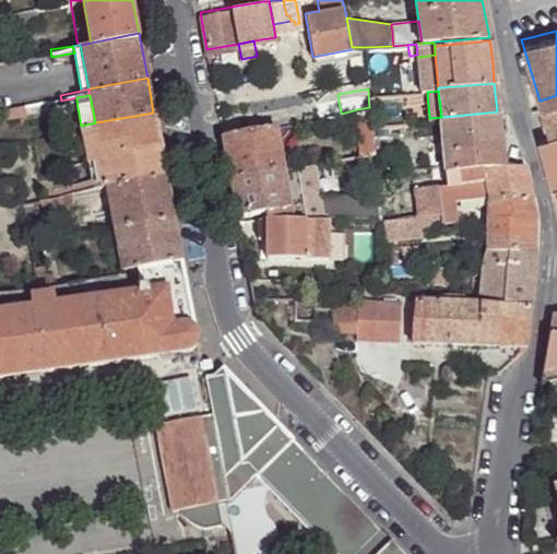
[(556,95),(540,101),(540,103),(549,132),(556,129),(556,95)]
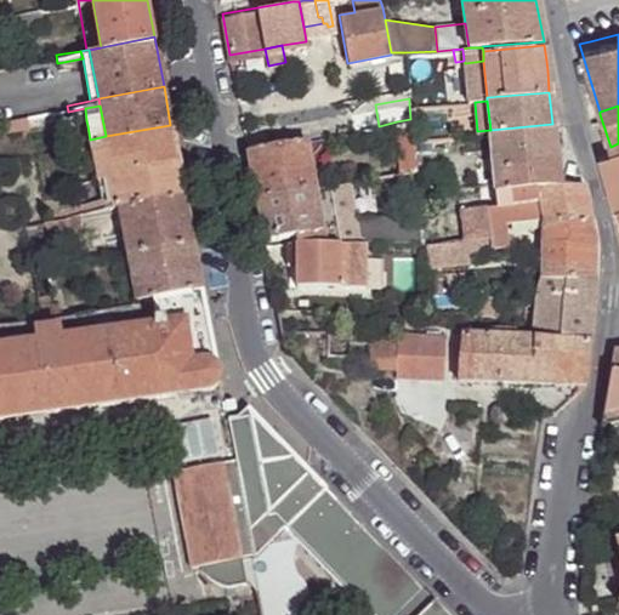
[(29,121),(27,112),(3,117),(4,126),(29,121)]
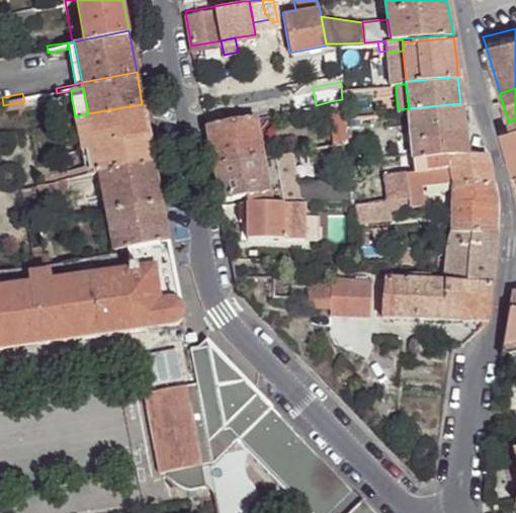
[(331,101),(335,141),(345,139),(345,130),(344,115),(342,99),(331,101)]
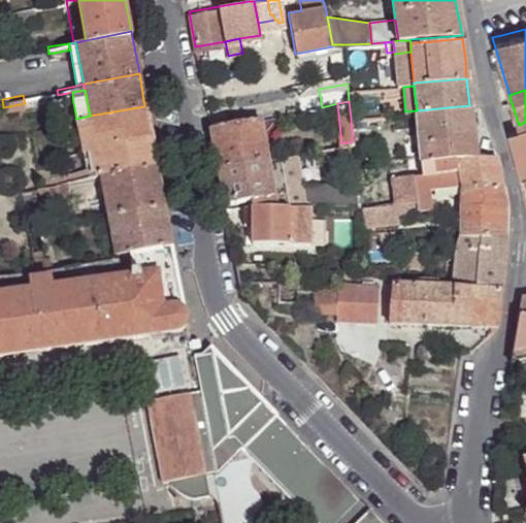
[(458,158),(475,156),(469,105),(417,110),(420,160),(458,158)]
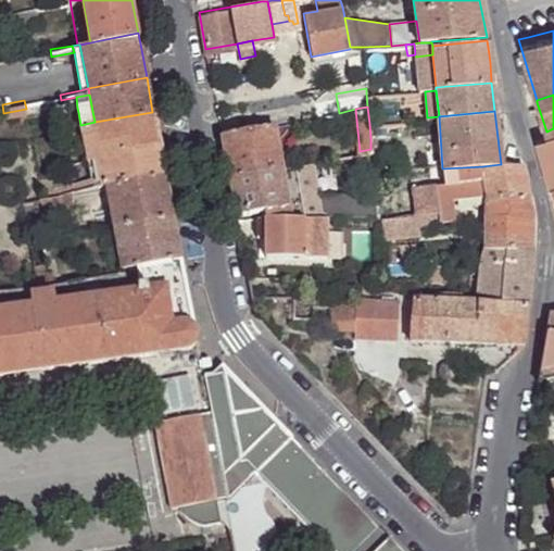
[(159,143),(152,112),(95,122),(100,154),(159,143)]
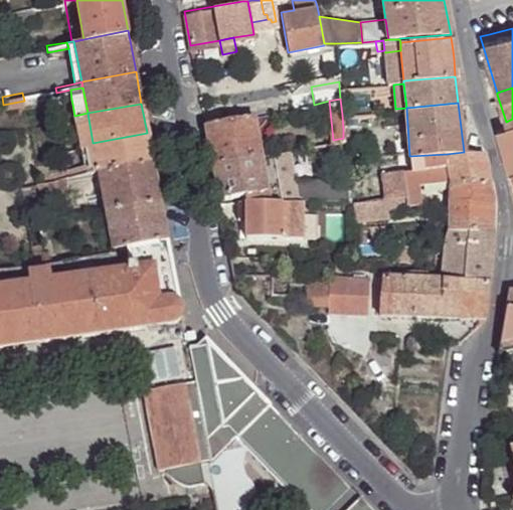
[(252,114),(255,132),(277,129),(274,111),(252,114)]
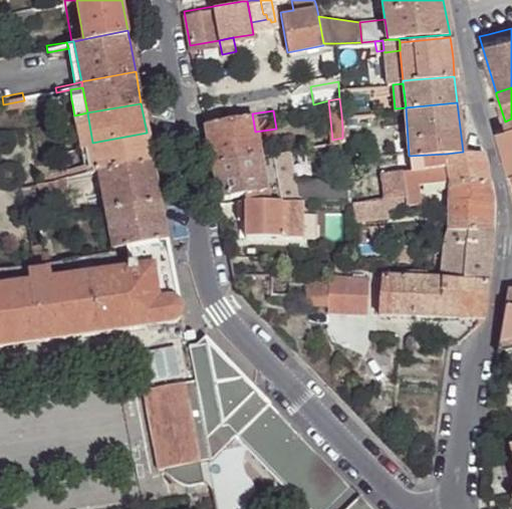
[(74,115),(73,115),(82,165),(83,172),(97,169),(92,143),(87,112),(74,115)]
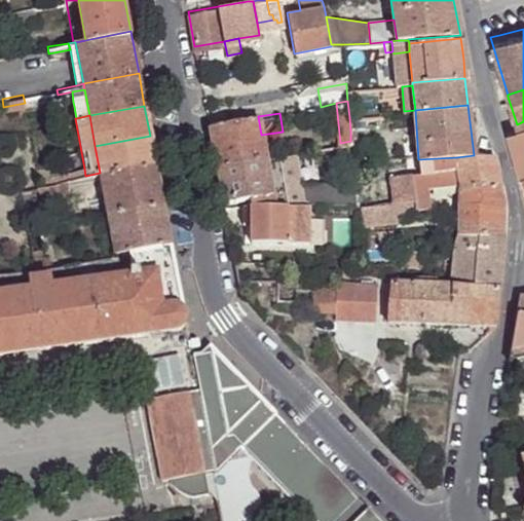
[(208,124),(215,164),(265,155),(261,135),(258,116),(208,124)]
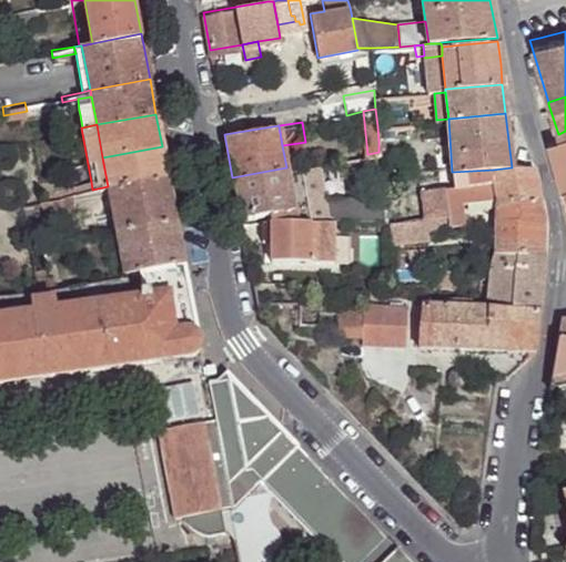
[(552,136),(546,139),(559,184),(565,182),(565,131),(558,134),(552,136)]
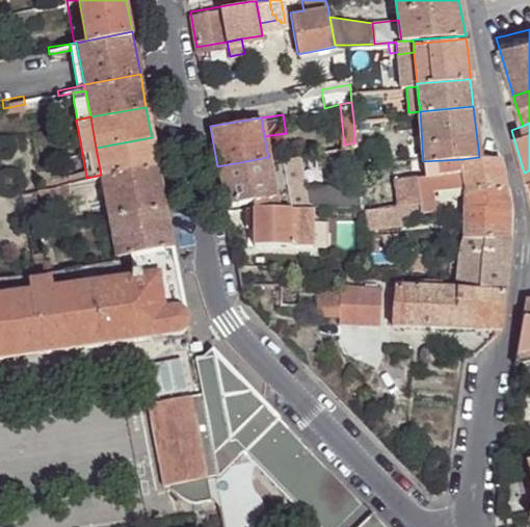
[(157,164),(152,137),(96,148),(101,175),(157,164)]
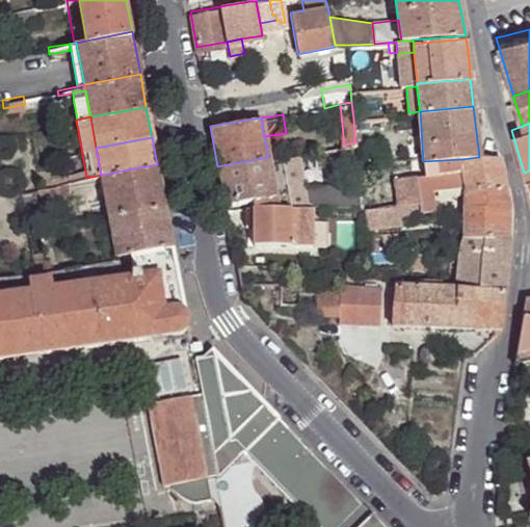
[(282,155),(268,157),(275,194),(276,205),(288,206),(305,207),(311,207),(352,208),(360,207),(359,191),(358,178),(303,185),(298,153),(282,155)]
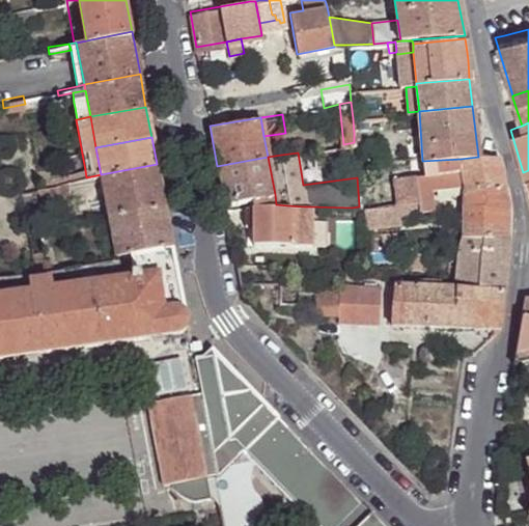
[(463,184),(504,185),(498,156),(478,157),(461,159),(463,170),(462,170),(463,182),(463,184)]
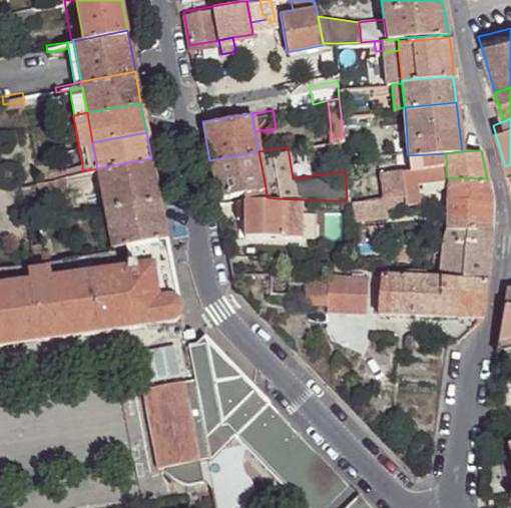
[(209,160),(216,194),(241,191),(243,198),(267,197),(266,187),(259,151),(209,160)]
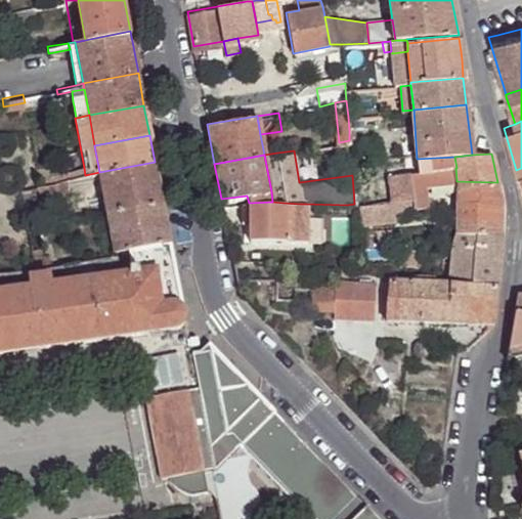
[(417,159),(418,170),(423,171),(455,168),(457,168),(454,157),(417,159)]
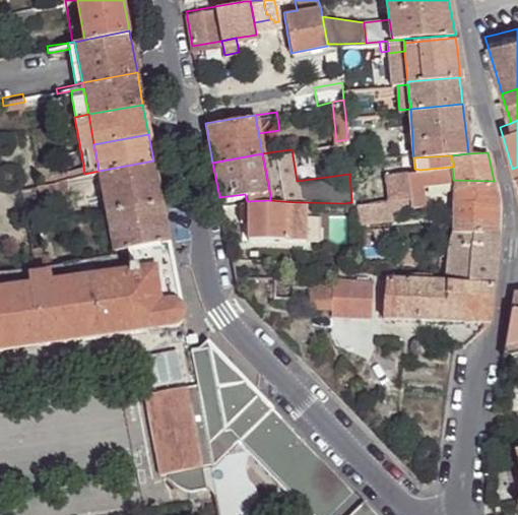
[(160,199),(153,161),(99,171),(106,209),(160,199)]
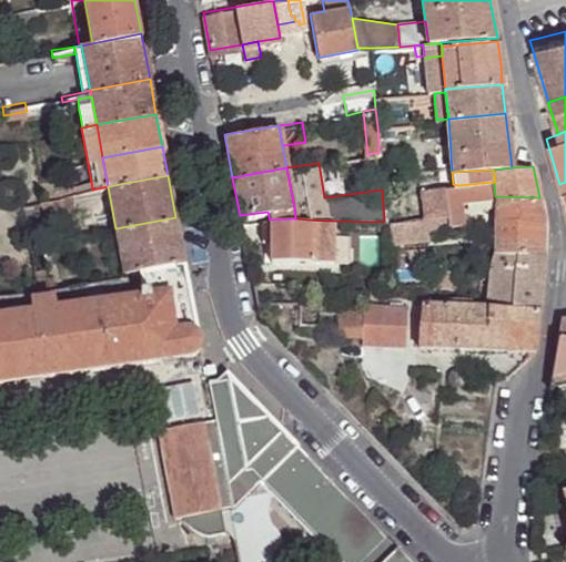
[(461,197),(495,194),(494,182),(458,185),(453,184),(442,186),(445,213),(444,214),(445,222),(463,220),(461,197)]
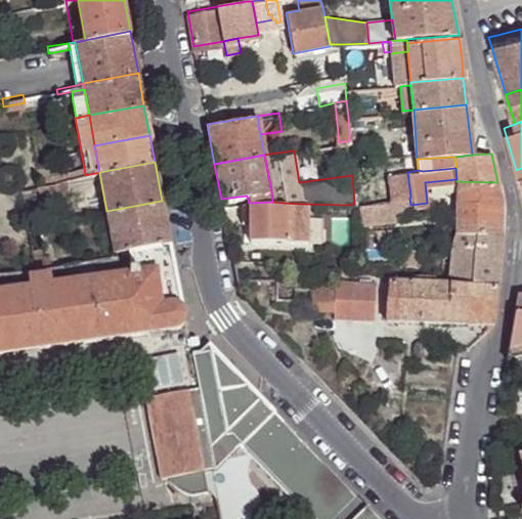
[(386,172),(388,199),(409,198),(410,197),(407,172),(407,170),(386,172)]
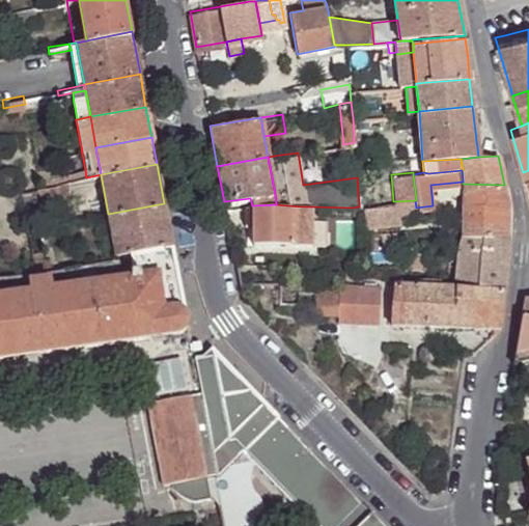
[(71,188),(70,181),(54,184),(36,187),(37,194),(71,188)]
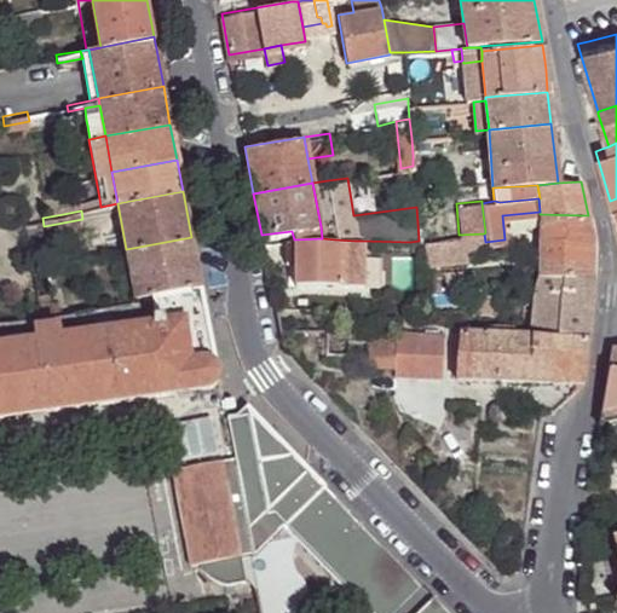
[(538,270),(592,270),(593,252),(594,238),(588,215),(540,214),(538,270)]
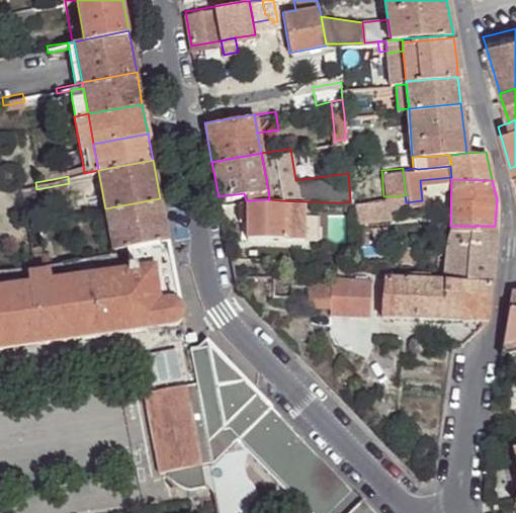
[(383,196),(368,200),(370,207),(406,202),(405,195),(383,196)]
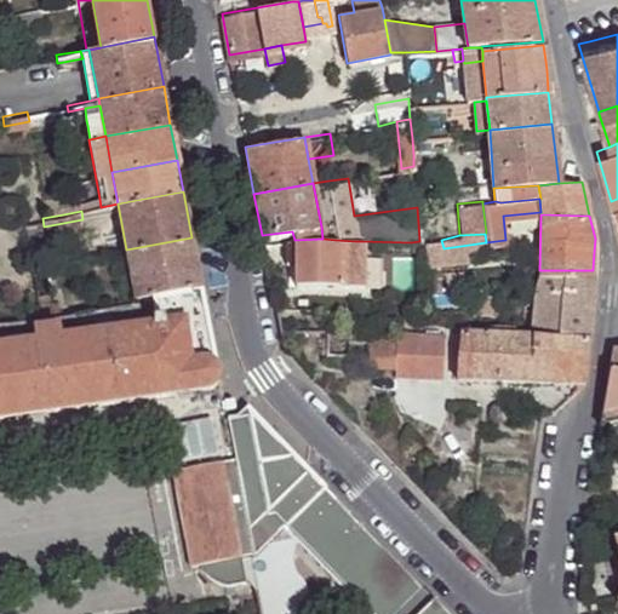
[(200,282),(192,237),(126,250),(135,294),(150,292),(200,282)]
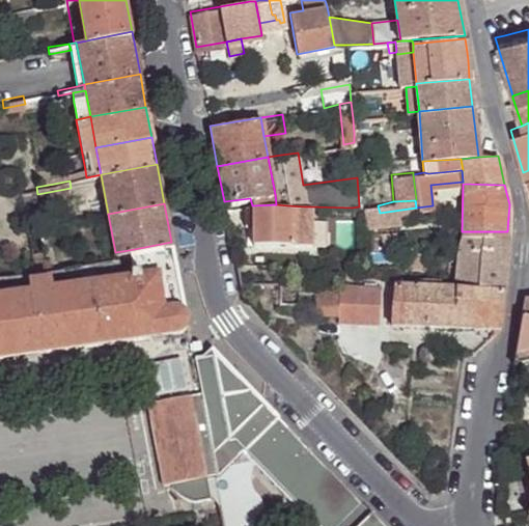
[(252,205),(244,204),(243,224),(245,224),(245,243),(251,243),(252,205)]
